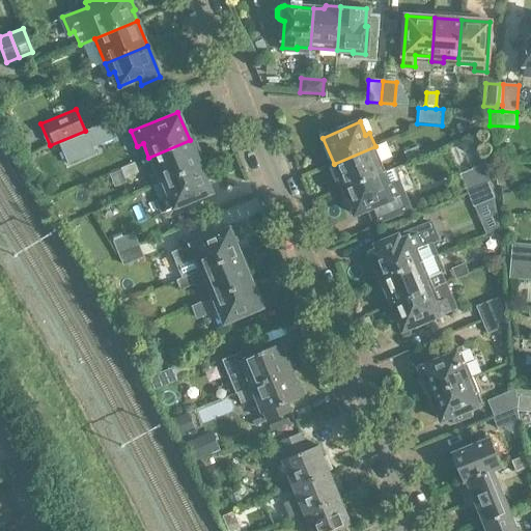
[(113,138),(107,122),(60,142),(70,164),(94,154),(92,146),(113,138)]
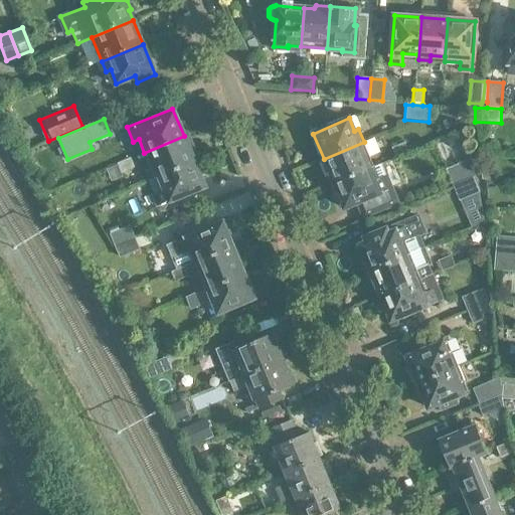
[(194,161),(184,136),(144,153),(155,177),(194,161)]
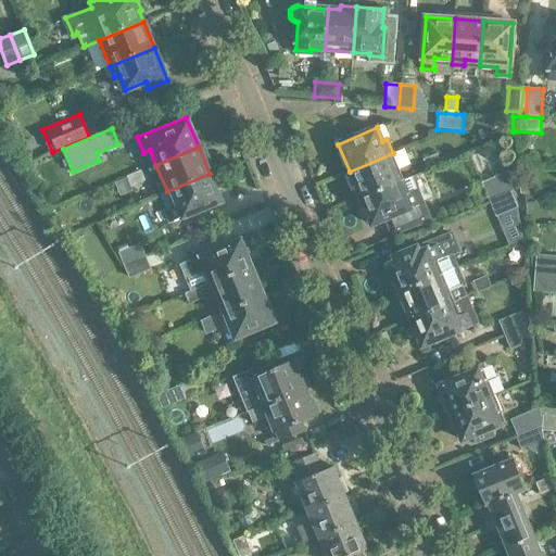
[(421,159),(426,169),(441,164),(436,152),(421,159)]
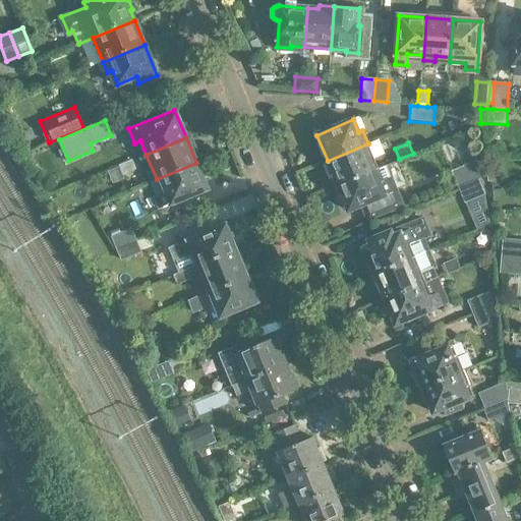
[(368,143),(328,161),(338,185),(379,168),(368,143)]
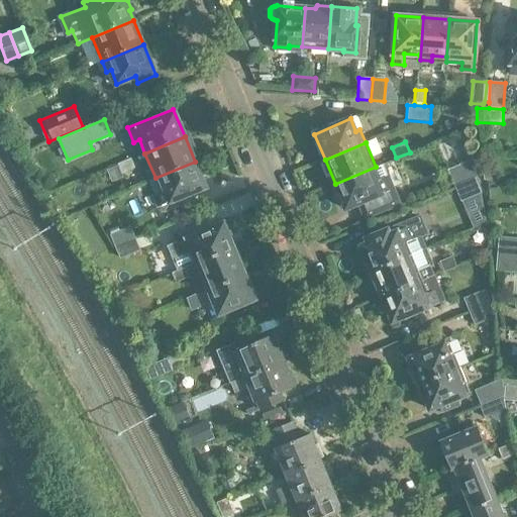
[(137,167),(134,158),(120,164),(124,172),(137,167)]
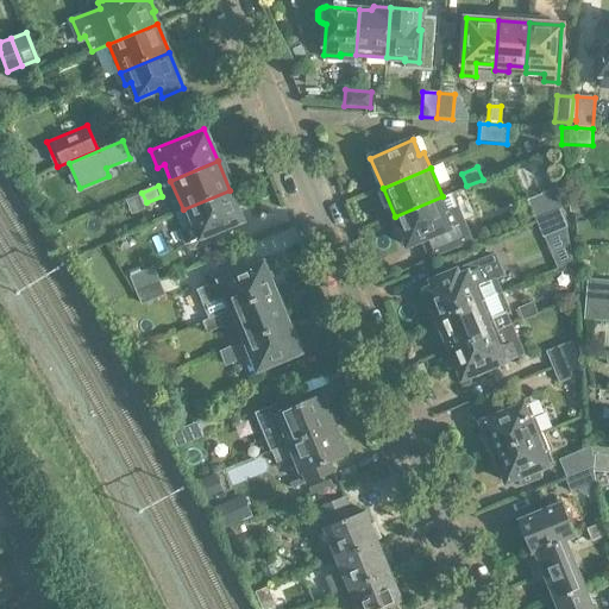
[(566,196),(567,214),(567,213),(582,214),(583,186),(566,186),(566,196)]
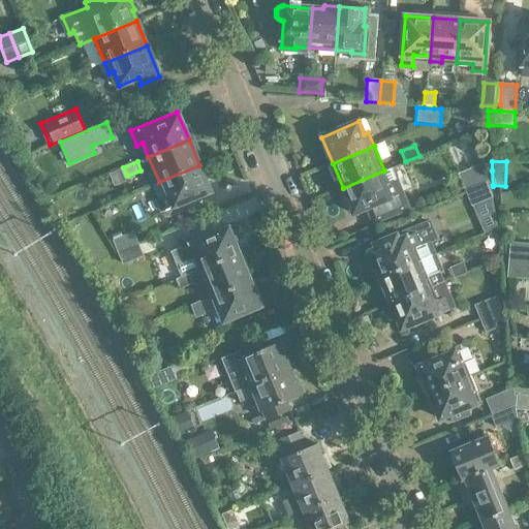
[(463,190),(486,181),(481,163),(456,174),(463,190)]
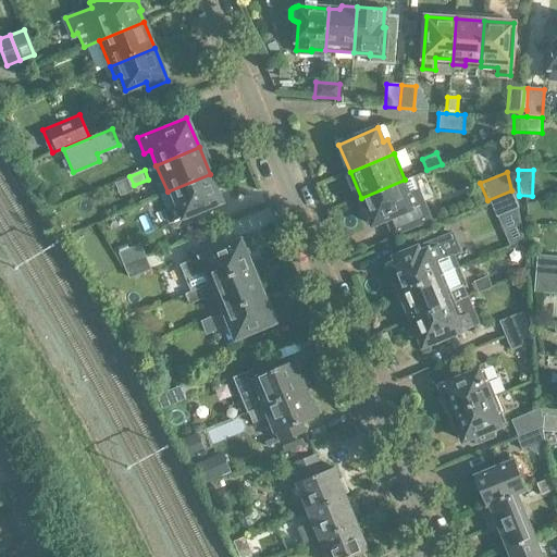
[(172,222),(222,201),(210,174),(168,192),(160,195),(172,222)]
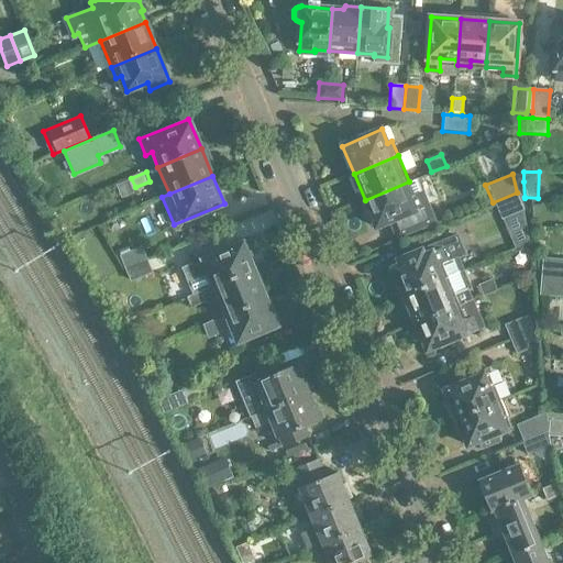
[(409,181),(365,200),(377,228),(393,220),(400,238),(434,223),(416,179),(409,181)]
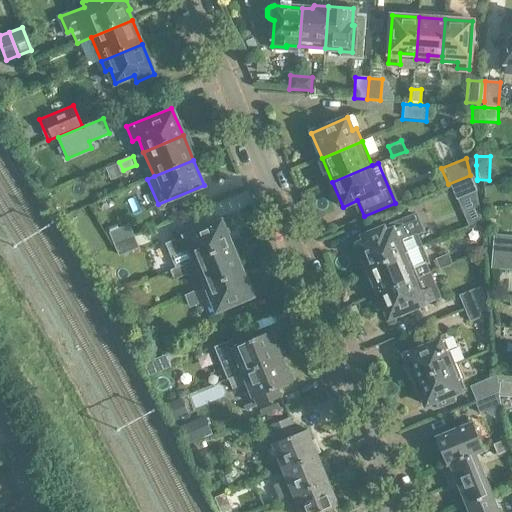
[(455,200),(475,192),(470,175),(448,184),(455,200)]
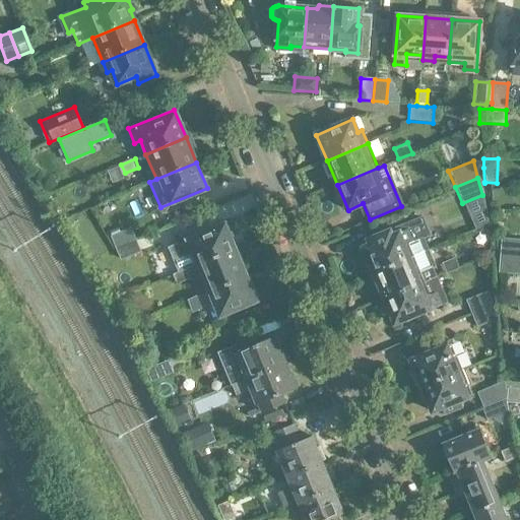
[(374,273),(428,250),(423,238),(429,235),(421,217),(368,240),(370,245),(363,248),(374,273)]
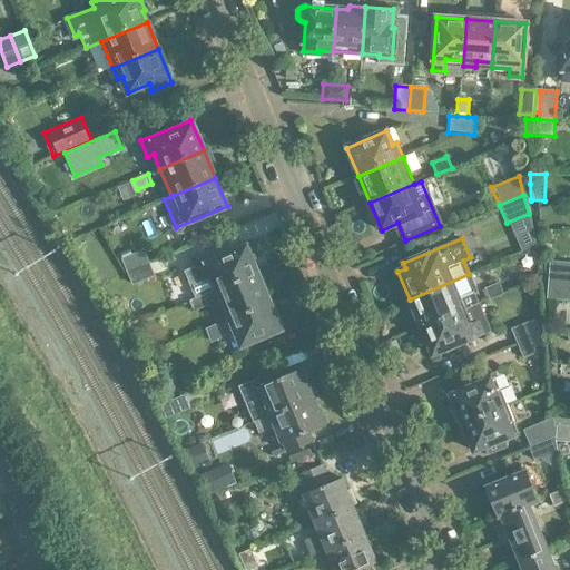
[(195,267),(206,294),(207,295),(214,292),(264,272),(251,241),(205,259),(207,263),(195,267)]
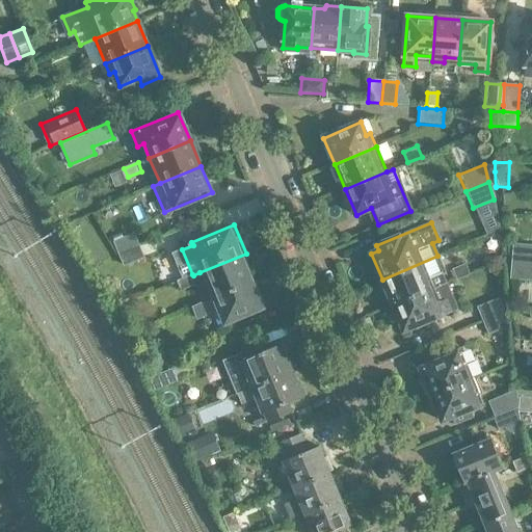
[(121,253),(141,244),(136,232),(116,241),(121,253)]
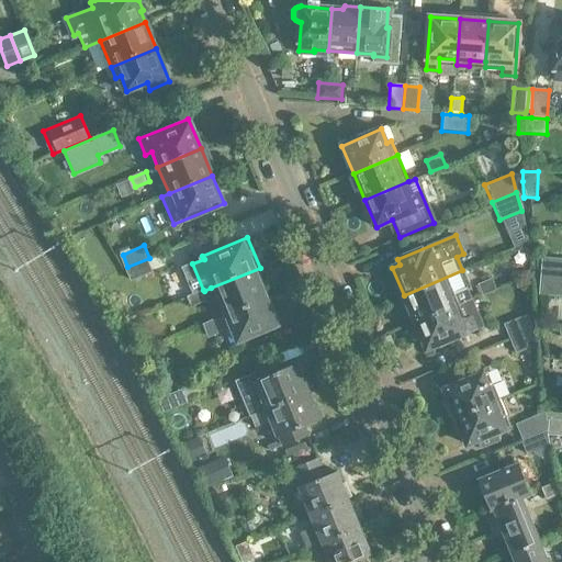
[(149,258),(127,267),(133,280),(155,271),(149,258)]
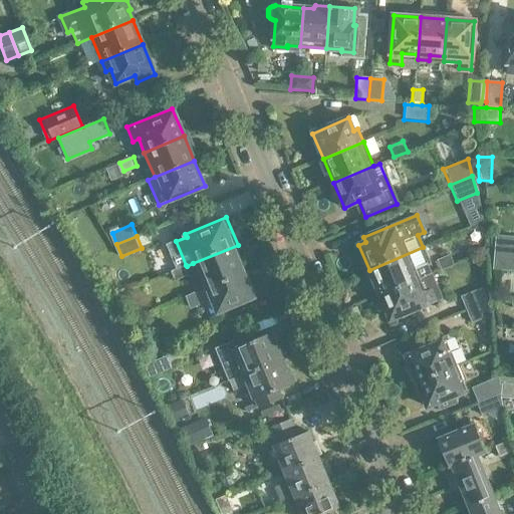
[(492,253),(513,254),(513,237),(493,236),(492,253)]
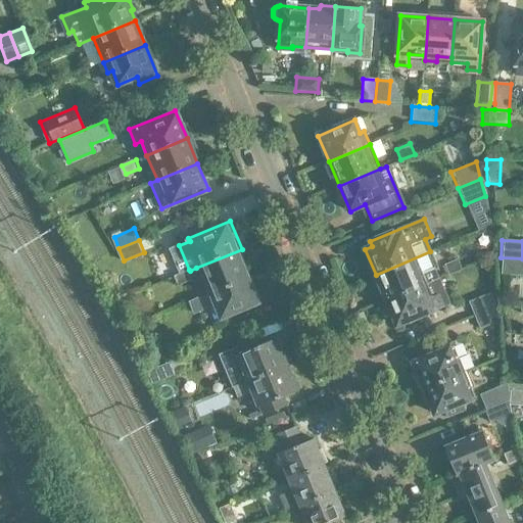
[(242,249),(196,268),(200,279),(204,277),(210,291),(252,274),(242,249)]
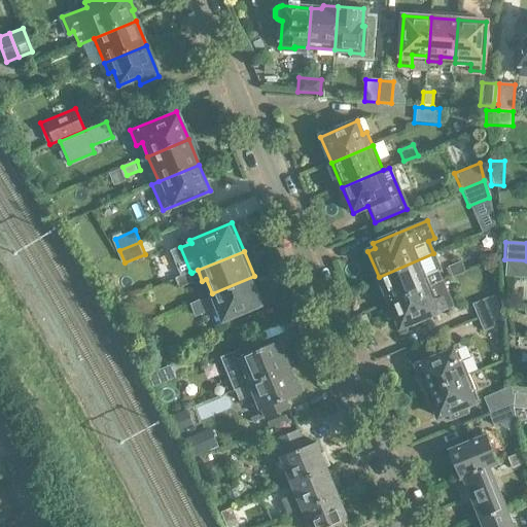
[(389,302),(442,280),(437,271),(441,270),(433,253),(379,277),(389,302)]
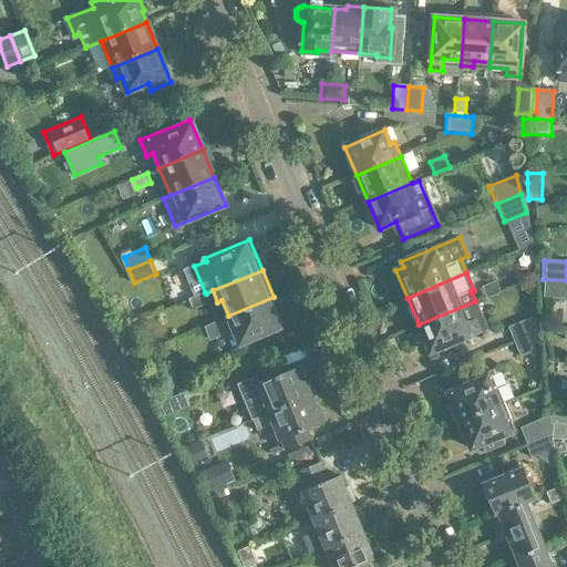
[(566,300),(566,292),(566,280),(543,279),(540,298),(566,300)]
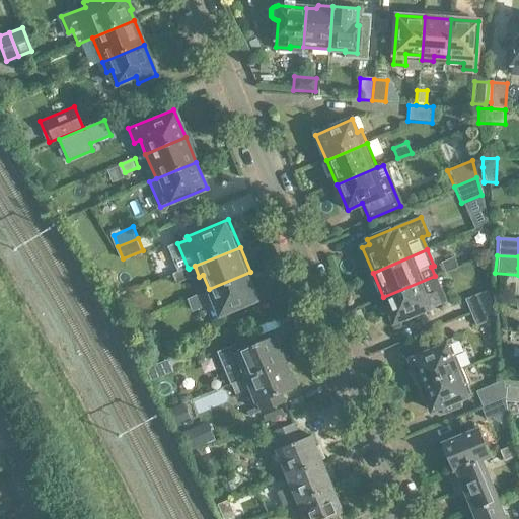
[(454,257),(442,263),(446,273),(458,268),(454,257)]
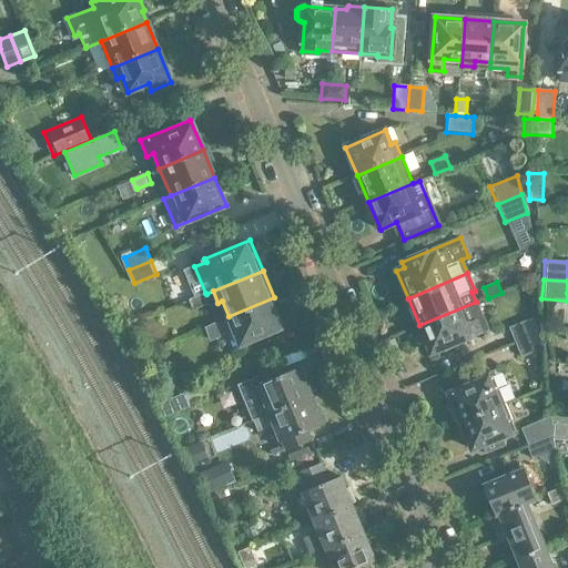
[(196,310),(210,304),(206,294),(205,293),(191,298),(196,310)]
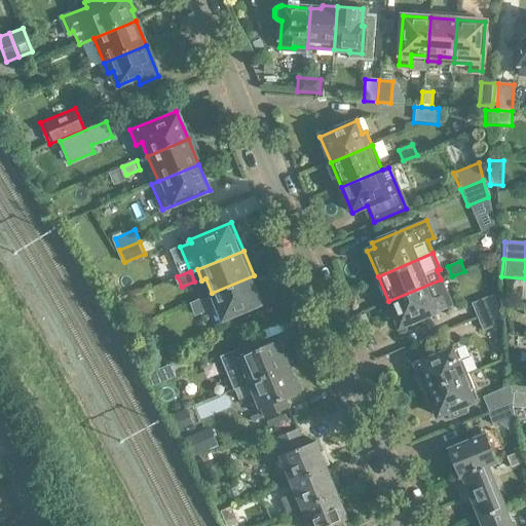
[(254,275),(212,293),(213,294),(209,296),(213,307),(217,306),(223,318),(264,301),(254,275)]
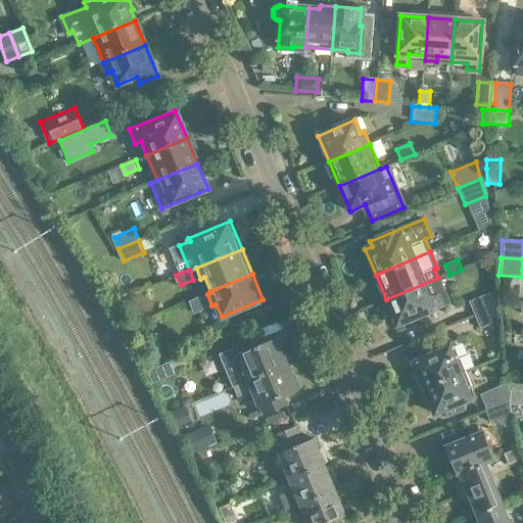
[(397,326),(443,306),(448,303),(438,278),(386,299),(397,326)]
